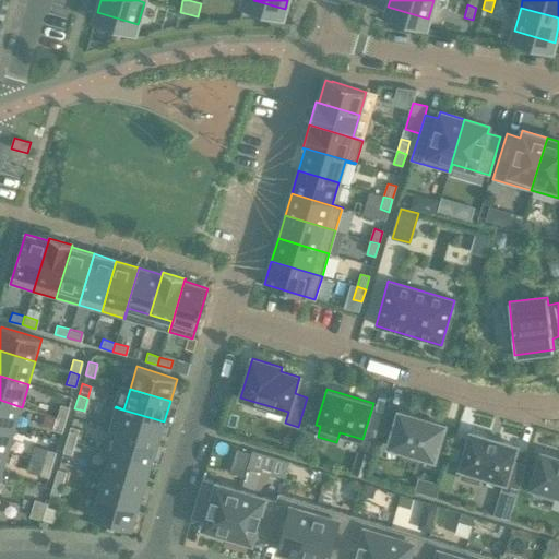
[(0,425),(14,429),(22,407),(0,400),(0,425)]
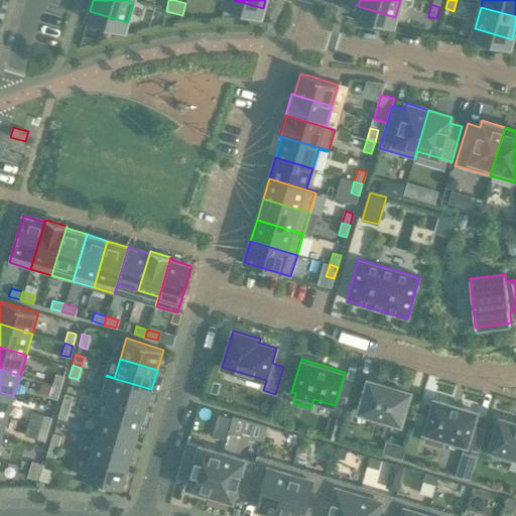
[(55,373),(51,385),(60,387),(63,375),(55,373)]
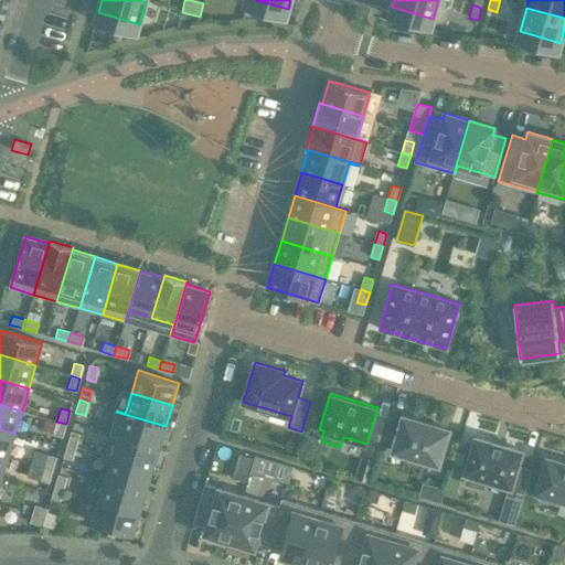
[(110,434),(159,448),(166,426),(116,412),(110,434)]
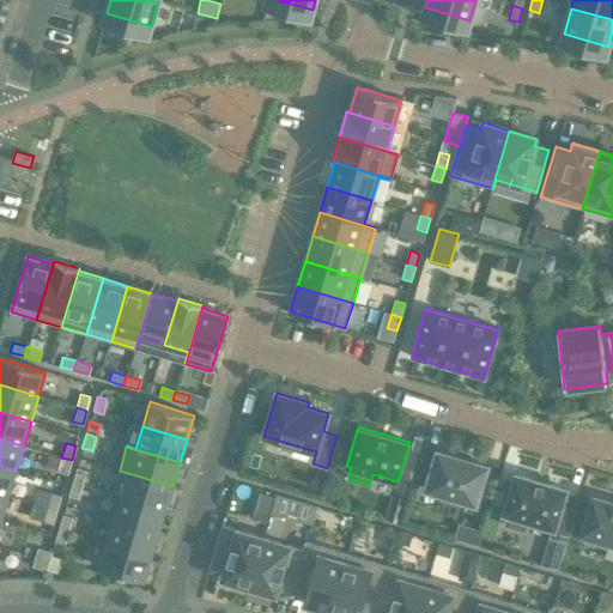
[(437,450),(425,489),(477,504),(487,466),(437,450)]
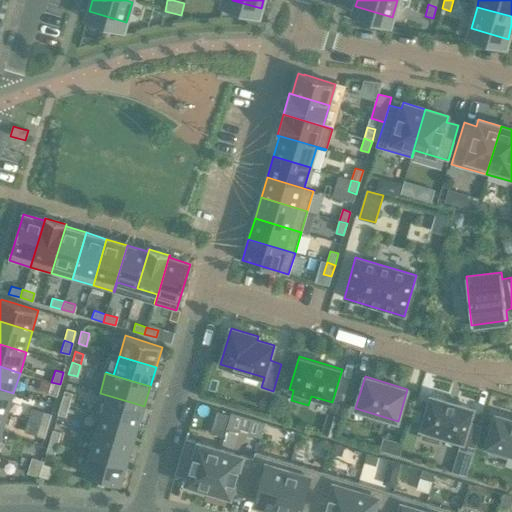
[(56,396),(60,384),(51,382),(48,393),(56,396)]
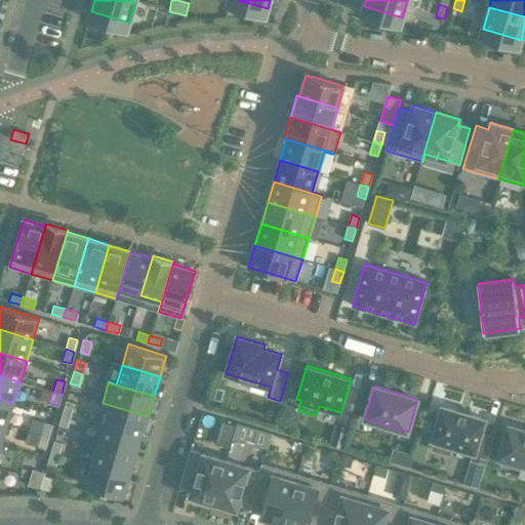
[(0,421),(7,425),(13,403),(0,399),(0,421)]
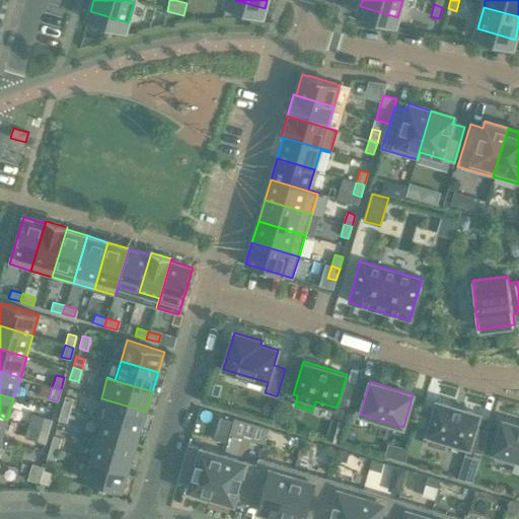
[(65,395),(61,408),(69,410),(73,397),(65,395)]
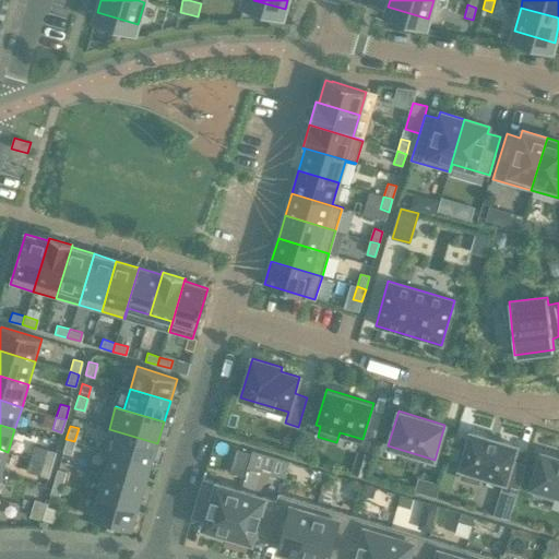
[(110,453),(151,465),(157,443),(109,429),(108,430),(117,432),(110,453)]
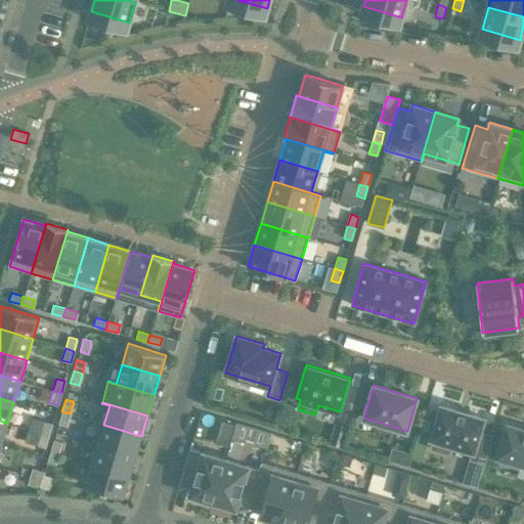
[(441,404),(430,439),(434,440),(431,448),(448,453),(450,445),(473,452),(471,460),(483,464),(492,436),(480,432),(485,418),(441,404)]
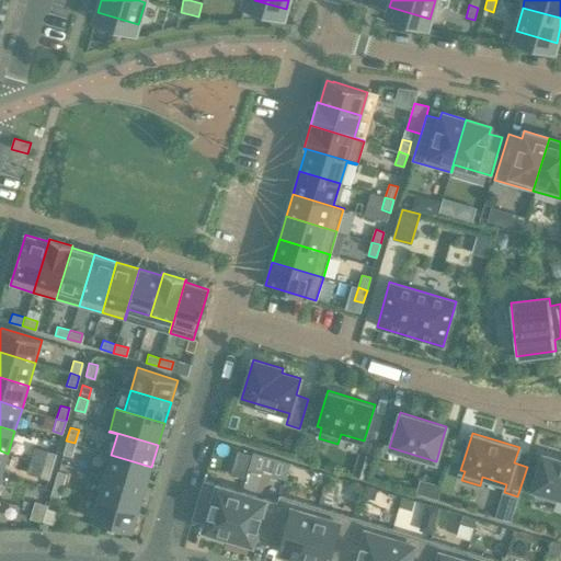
[(71,455),(75,443),(66,441),(63,453),(71,455)]
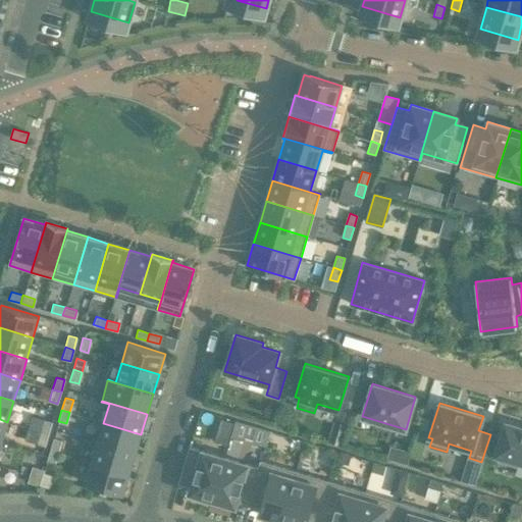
[(44,419),(40,431),(48,433),(52,422),(44,419)]
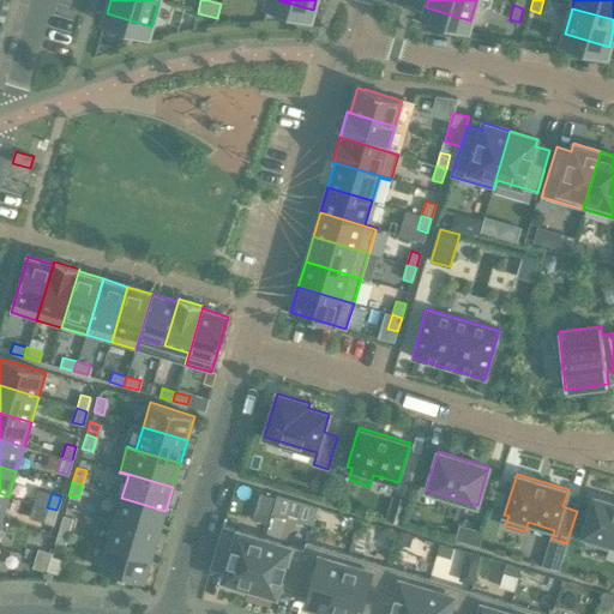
[(408,500),(393,495),(386,518),(401,523),(408,500)]
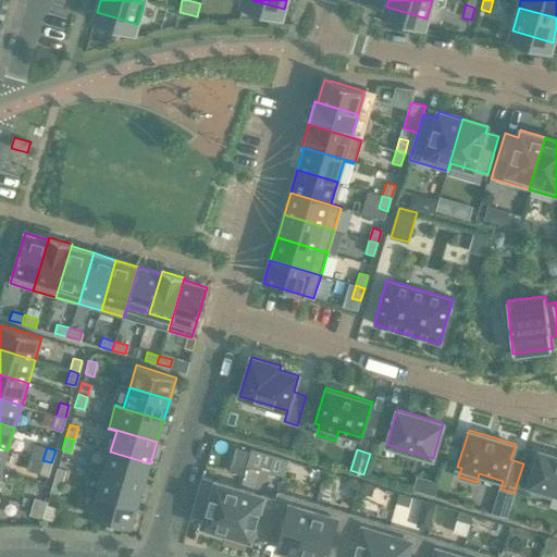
[(145,484),(150,463),(110,452),(103,472),(145,484)]
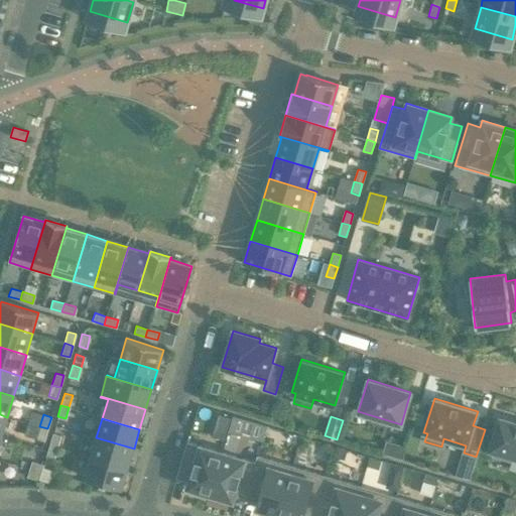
[(515,422),(515,423),(500,418),(499,422),(495,421),(491,434),(495,435),(491,449),(495,450),(493,457),(510,462),(512,456),(515,457),(515,422)]
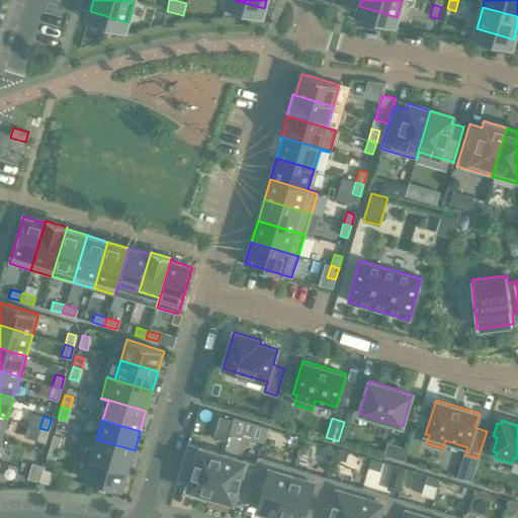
[(45,442),(48,430),(39,428),(36,439),(45,442)]
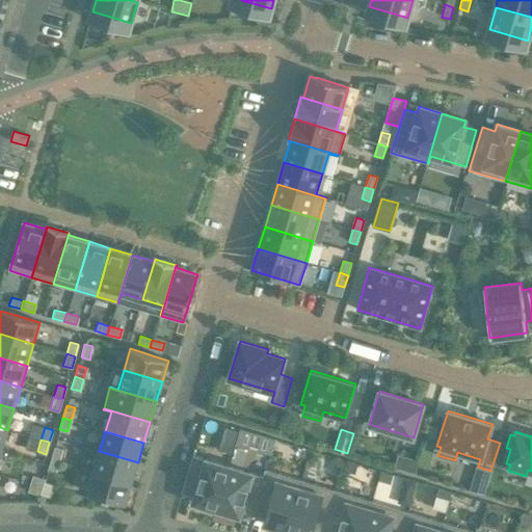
[(54,446),(51,458),(59,460),(62,448),(54,446)]
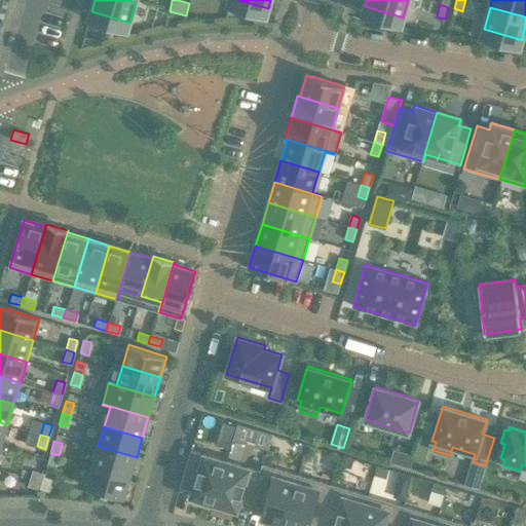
[(130,478),(137,457),(98,446),(91,466),(130,478)]
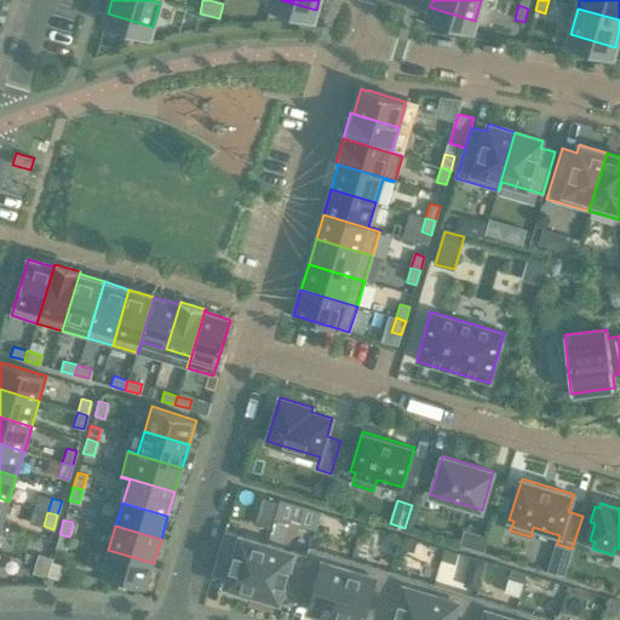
[(465,530),(460,544),(483,551),(488,538),(465,530)]
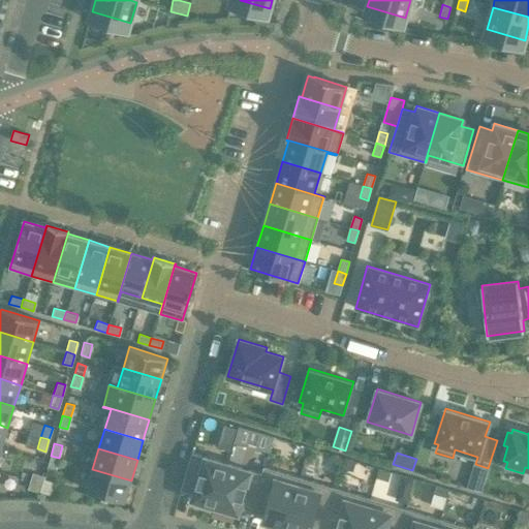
[(215,506),(227,464),(192,454),(181,490),(194,494),(192,500),(215,506)]
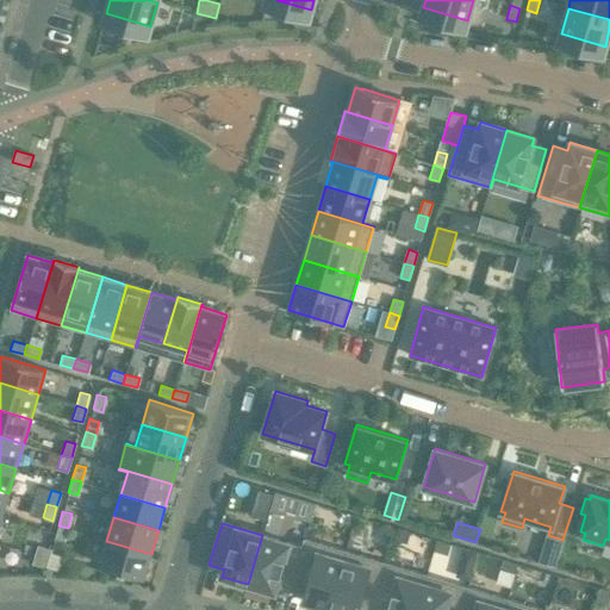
[(54,540),(63,542),(68,528),(58,526),(54,540)]
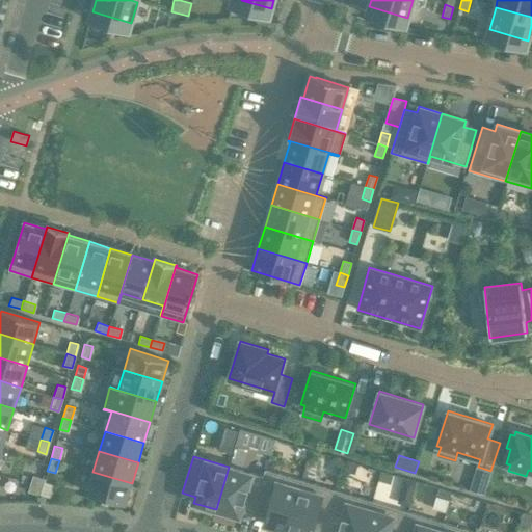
[(229,467),(216,509),(240,516),(241,510),(254,513),(266,470),(265,470),(263,477),(229,467)]
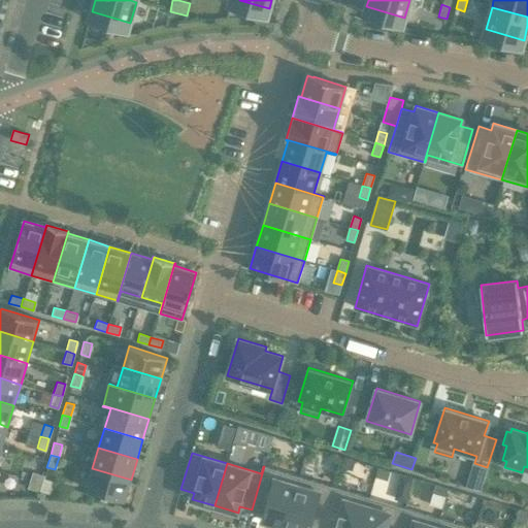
[(264,466),(252,509),(263,514),(262,520),(285,527),(299,477),(264,466)]
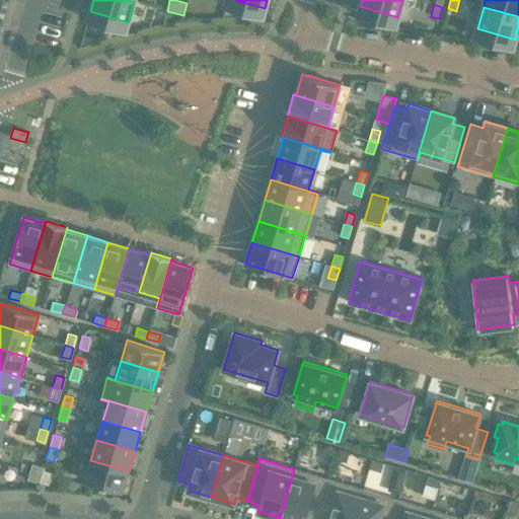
[(129,471),(90,460),(84,480),(123,492),(129,471)]
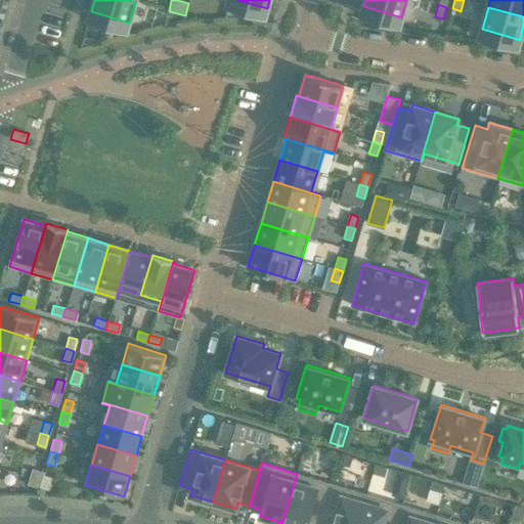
[(32,468),(30,476),(42,479),(44,471),(32,468)]
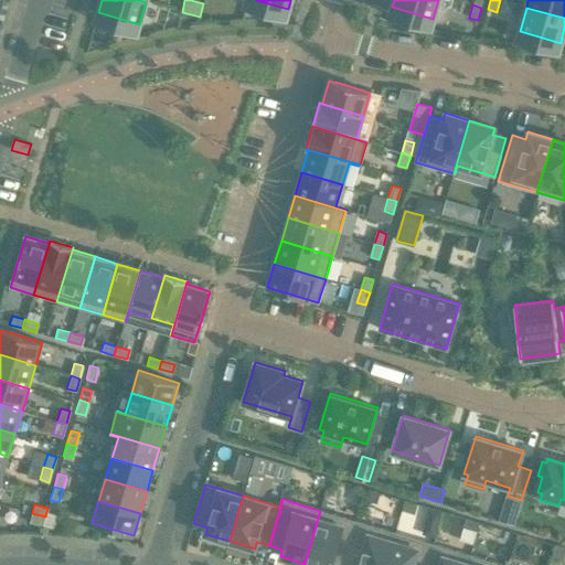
[(333,564),(344,564),(358,522),(320,511),(305,564),(309,564),(331,564),(333,564)]
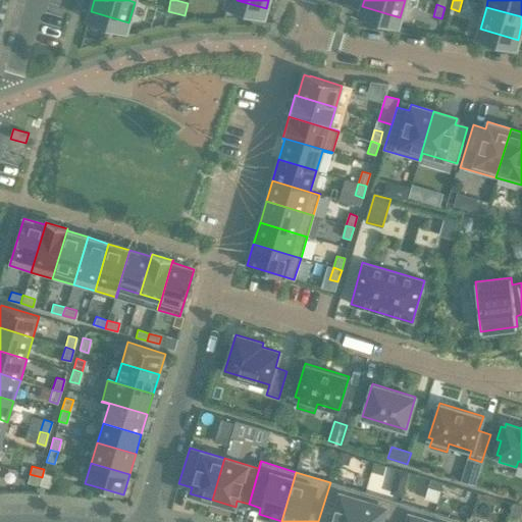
[(42,477),(30,474),(27,482),(39,485),(42,477)]
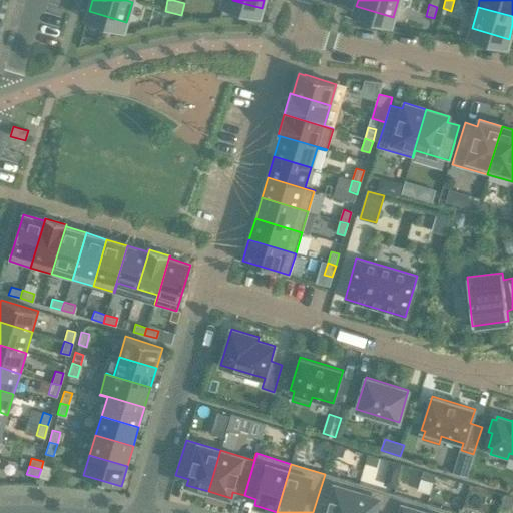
[(325,474),(313,512),(350,512),(359,484),(325,474)]
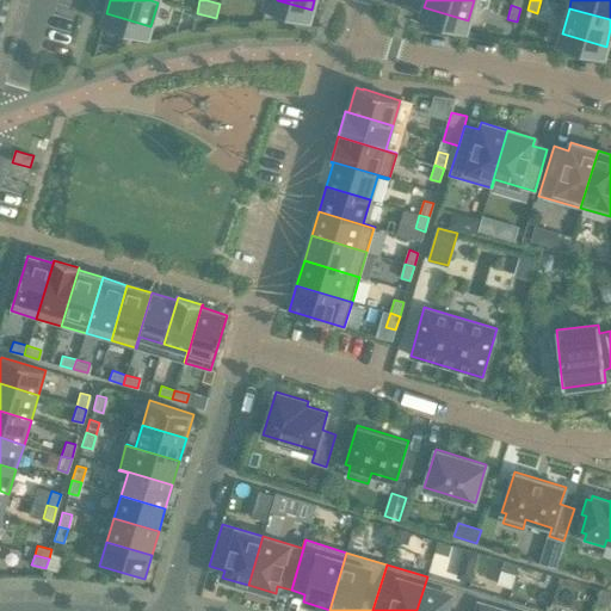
[(461,610),(468,588),(427,576),(417,610),(461,610)]
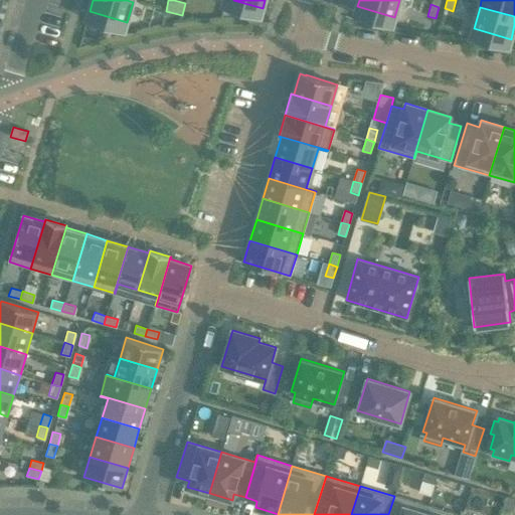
[(394,496),(388,514),(425,514),(428,506),(394,496)]
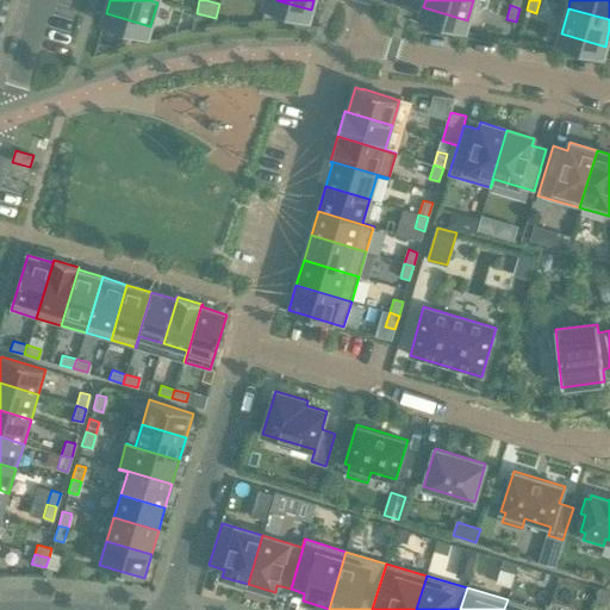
[(543,609),(508,599),(504,609),(543,609)]
